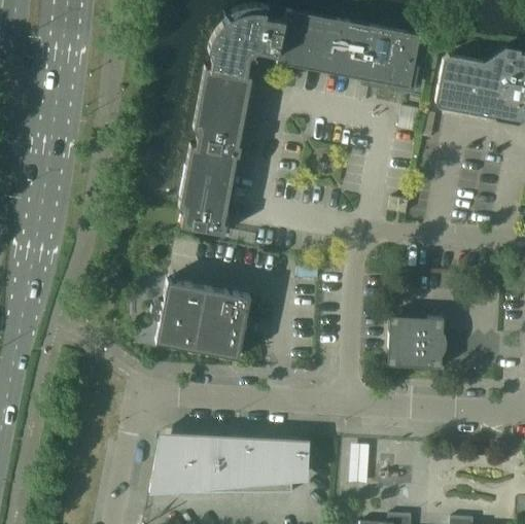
[(207,68),(206,69),(252,78),(252,77),(247,76),(250,59),(258,54),(279,57),(285,22),(267,18),(268,8),(269,8),(270,7),(265,6),(259,6),(254,6),(250,6),(245,7),(240,8),(236,10),(232,12),(228,15),(226,13),(224,14),(229,21),(225,23),(222,26),(219,30),(217,33),(215,37),(213,40),(211,44),(210,48),(209,53),(210,54),(211,53),(215,53),(212,70),(208,69),(208,68),(207,68)]
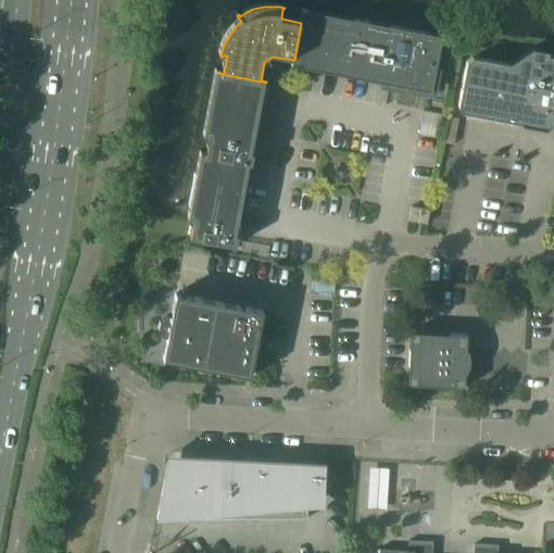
[(303,11),(301,23),(294,60),(293,67),(433,95),(445,96),(452,60),(455,40),(303,11)]
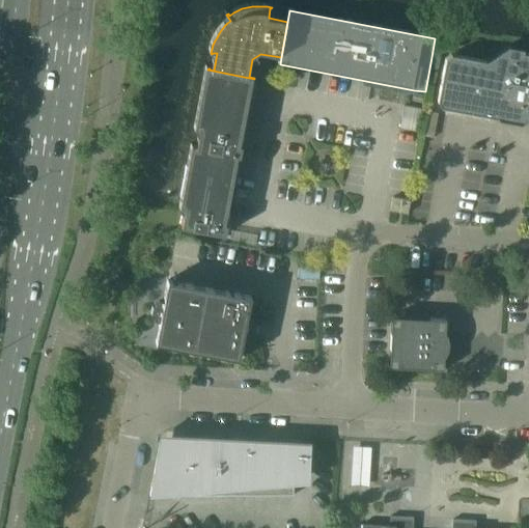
[(447,60),(439,104),(443,110),(500,120),(500,122),(523,127),(528,122),(528,56),(525,55),(526,52),(510,49),(489,63),(453,57),(447,60)]
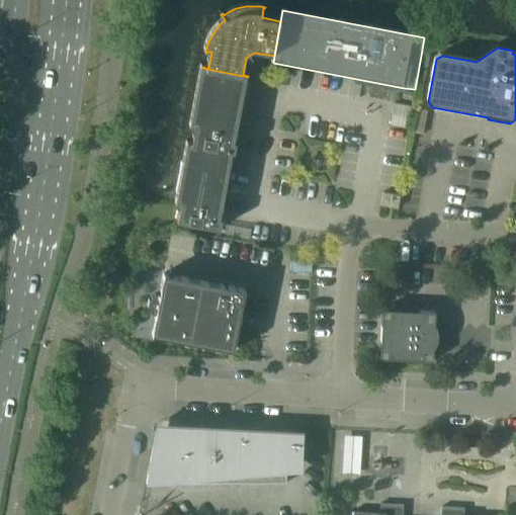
[(188,143),(188,145),(236,155),(238,145),(236,144),(248,77),(202,68),(191,129),(192,129),(192,127),(196,129),(193,145),(189,145),(190,144),(188,143)]
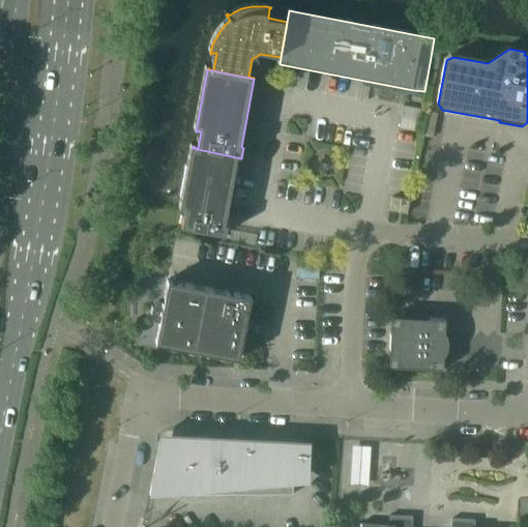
[(405,109),(403,120),(423,124),(426,113),(405,109)]
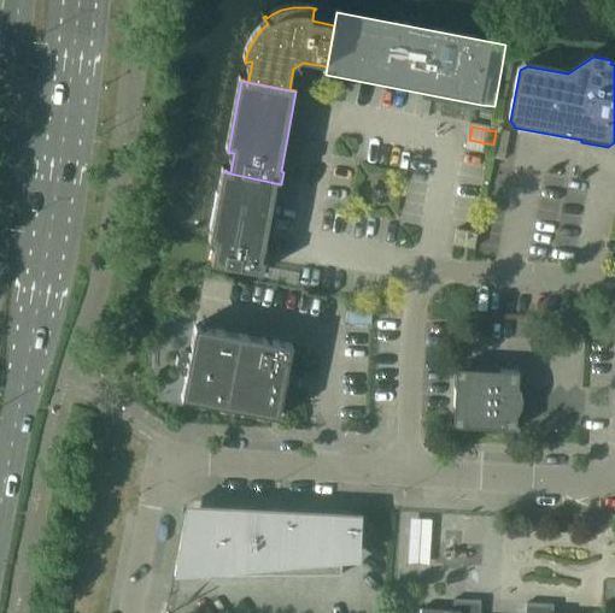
[(502,133),(499,141),(511,142),(513,134),(502,133)]
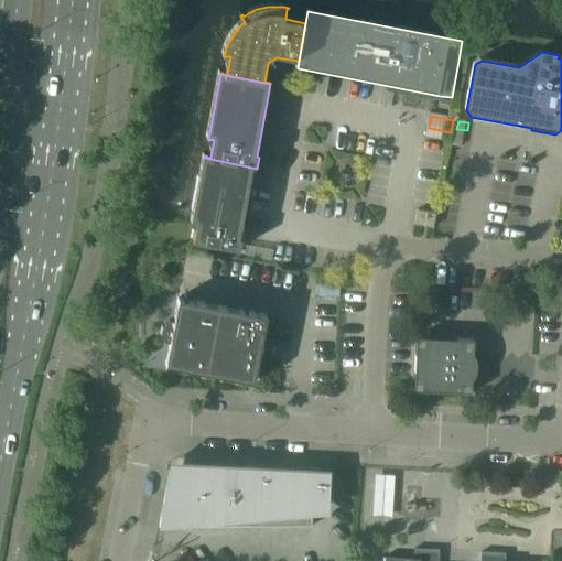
[(257,169),(205,158),(193,223),(194,224),(194,223),(198,223),(195,244),(241,252),(244,240),(240,240),(255,169),(257,169)]
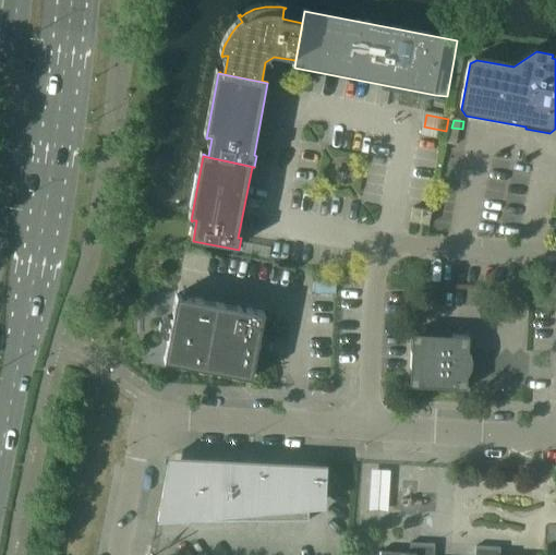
[(316,282),(316,296),(338,297),(338,284),(316,282)]
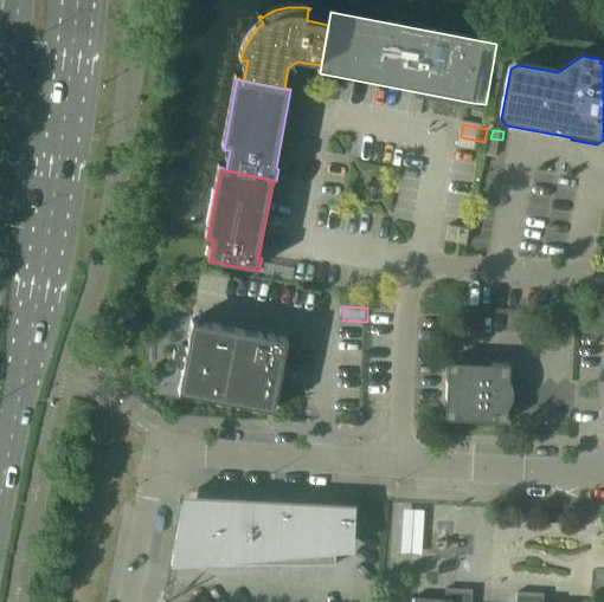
[(177,351),(174,361),(180,369),(185,370),(180,395),(275,413),(280,388),(286,389),(294,383),(295,374),(289,367),(284,366),(289,341),(194,323),(190,347),(185,347),(177,351)]
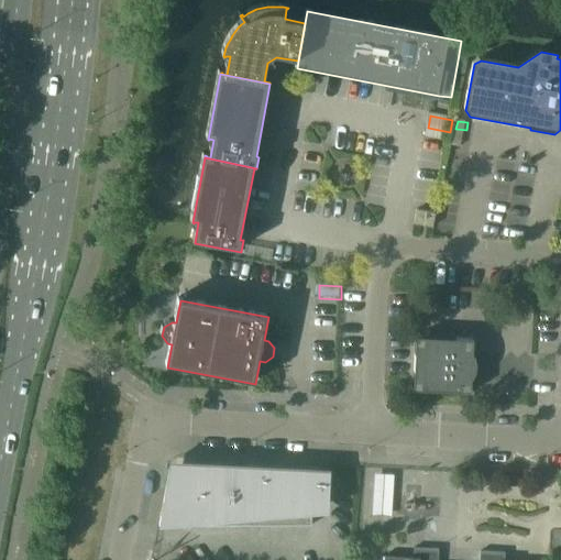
[(418,300),(417,318),(430,319),(431,302),(418,300)]
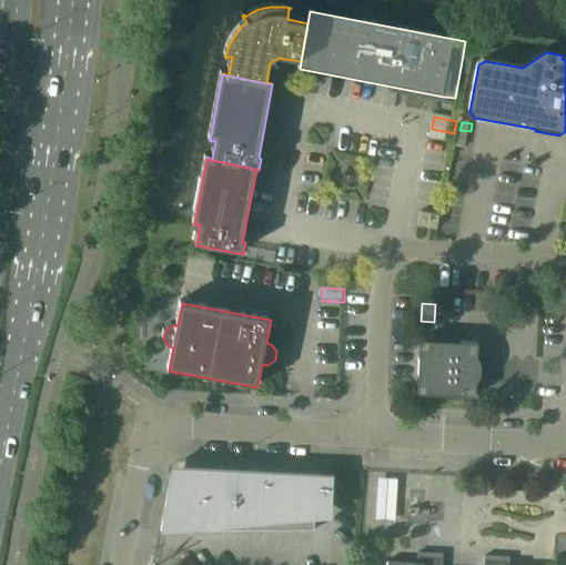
[(418,395),(477,399),(478,381),(474,381),(475,363),(478,363),(479,345),(422,342),(418,395)]
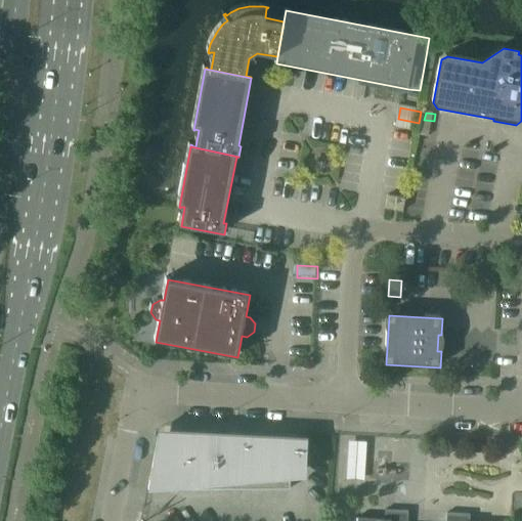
[(160,433),(149,490),(172,488),(172,491),(292,491),(292,479),(306,478),(307,441),(160,433)]
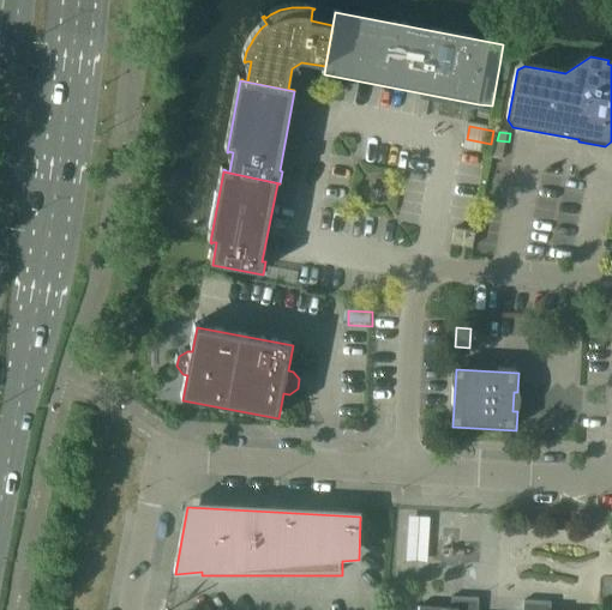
[(552,609),(553,604),(527,603),(526,609),(479,609),(480,601),(454,599),(454,609),(420,609),(552,609)]
